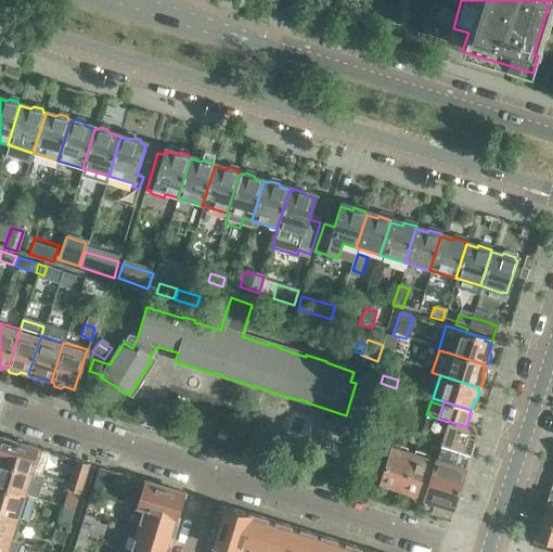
[(435,461),(422,499),(423,499),(423,501),(452,511),(473,445),(475,436),(474,432),(471,427),(466,426),(448,421),(448,422),(436,459),(435,459),(435,461)]
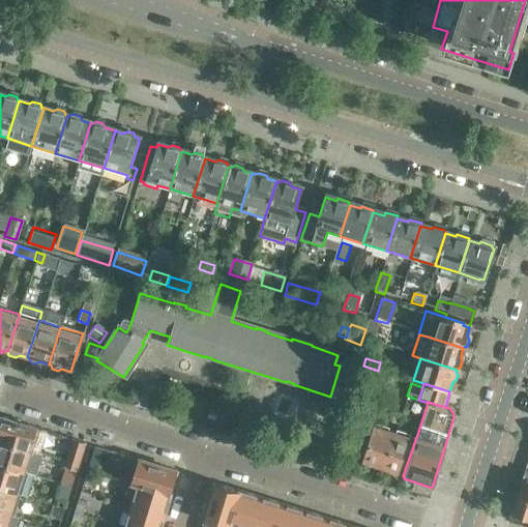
[(390,412),(387,422),(394,425),(399,414),(390,412)]
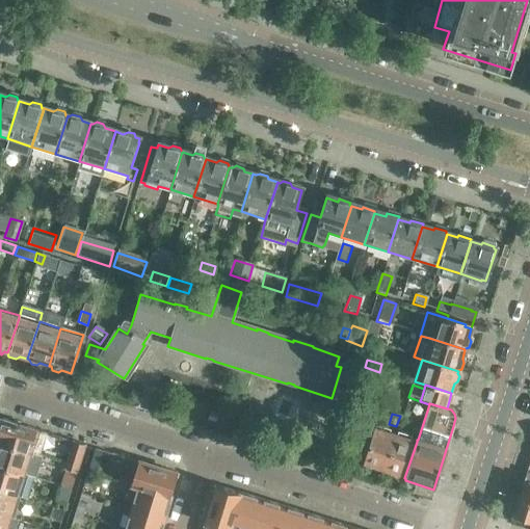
[(0,446),(30,455),(32,448),(31,447),(35,432),(0,420),(0,446)]
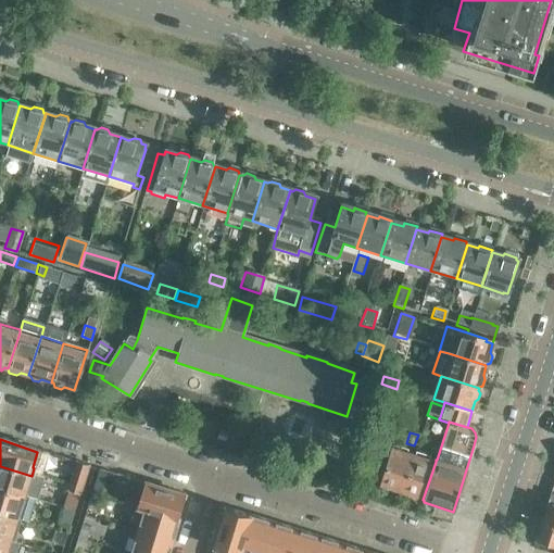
[(395,450),(391,449),(380,485),(381,486),(383,489),(390,491),(393,490),(401,493),(413,454),(395,449),(395,450)]
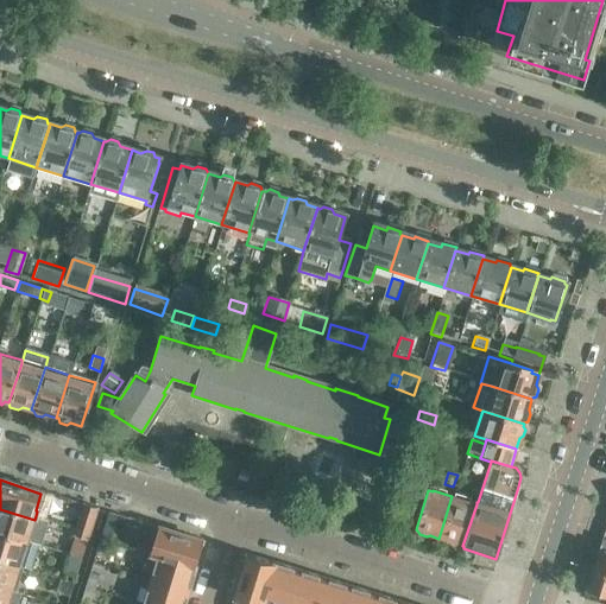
[(452,496),(439,539),(441,539),(442,544),(450,546),(454,544),(462,546),(477,504),(452,496)]
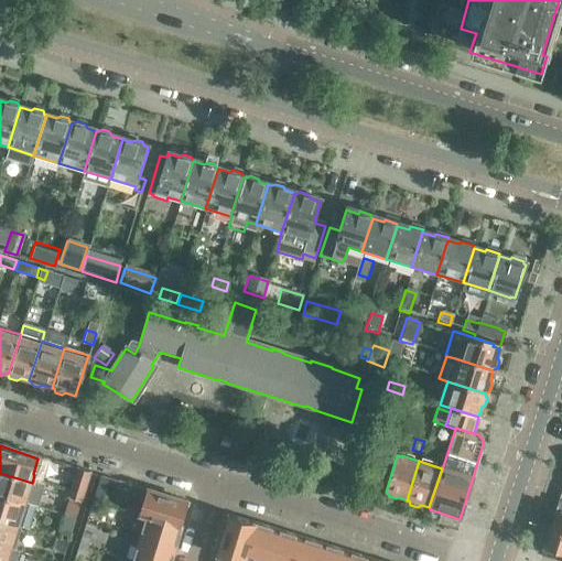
[(66,498),(69,499),(80,503),(82,504),(88,481),(87,479),(89,474),(76,470),(74,477),(66,498)]
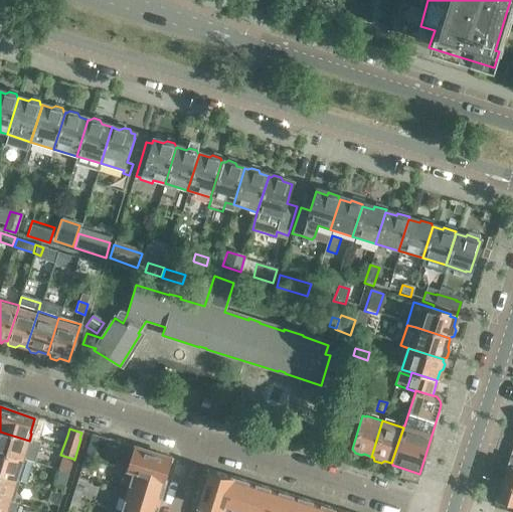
[(0,454),(22,461),(29,441),(0,432),(0,454)]
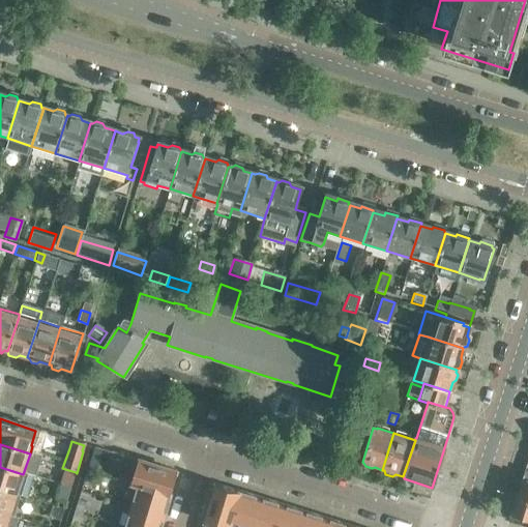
[(104,451),(93,448),(92,454),(87,469),(96,473),(101,457),(104,451)]
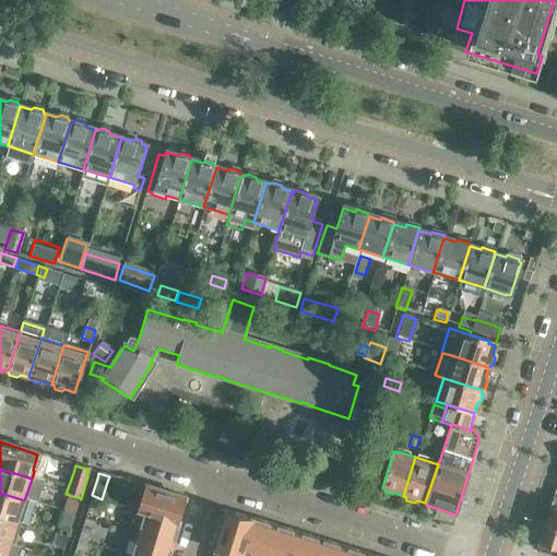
[(143,493),(137,510),(178,523),(185,500),(144,487),(142,493),(143,493)]
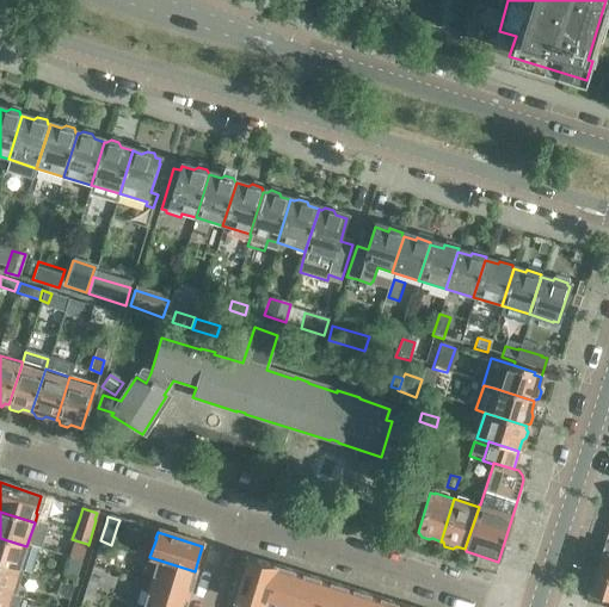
[(137,552),(148,556),(155,537),(143,533),(137,552)]
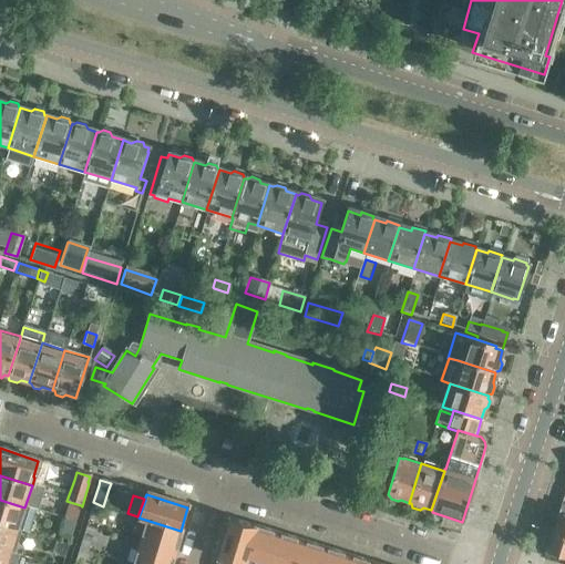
[(0,525),(18,531),(24,508),(0,500),(0,525)]
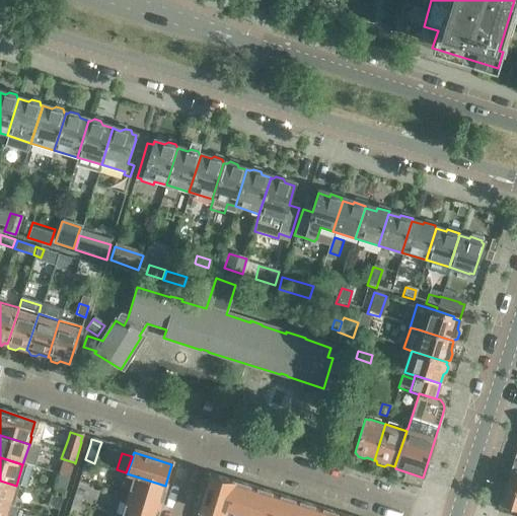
[(74,462),(64,459),(59,475),(69,478),(74,462)]
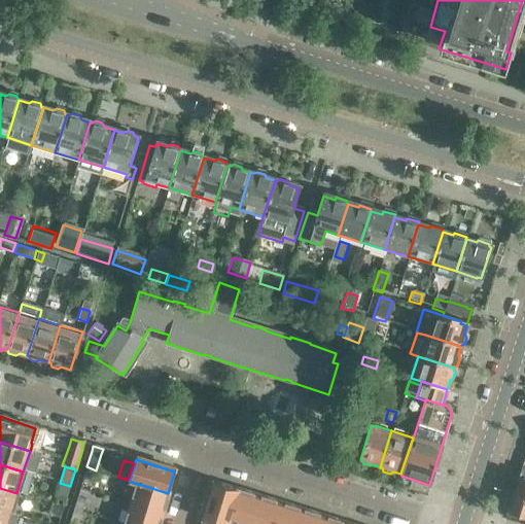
[(92,483),(96,470),(86,466),(82,480),(92,483)]
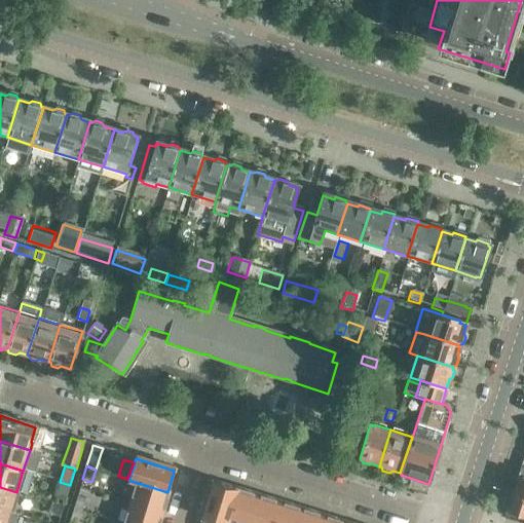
[(523,475),(519,474),(518,473),(506,512),(523,517),(523,475)]
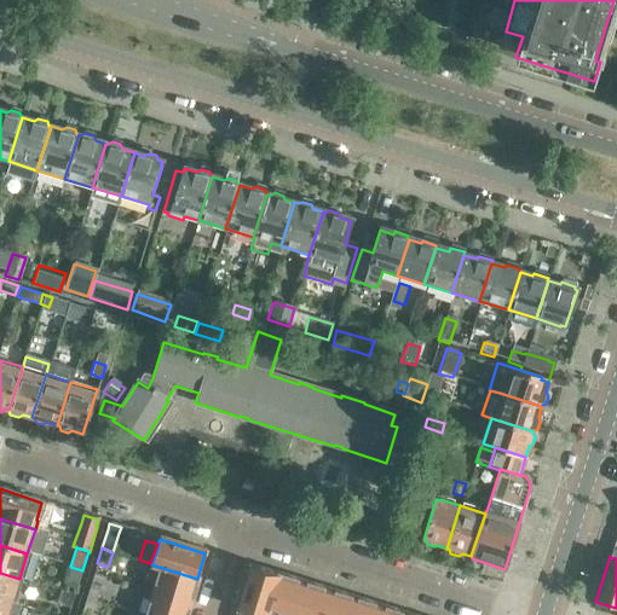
[(157,570),(150,592),(190,604),(197,579),(151,564),(150,568),(157,570)]
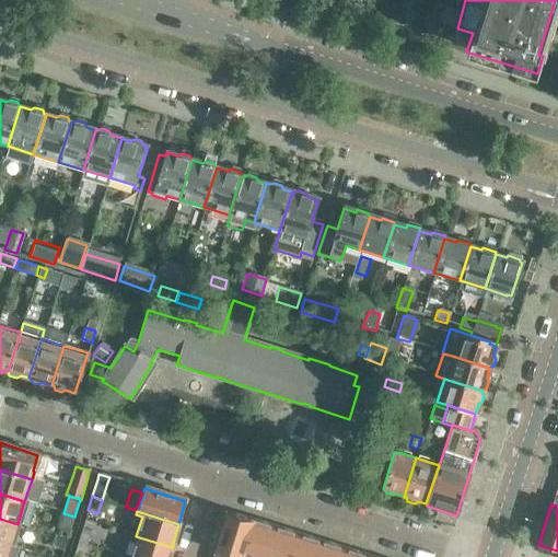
[(74,517),(64,513),(58,529),(69,532),(74,517)]
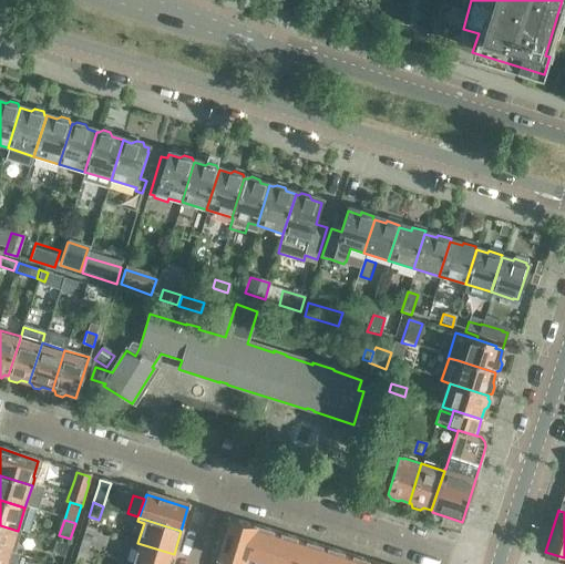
[(230,521),(217,562),(222,563),(243,563),(255,529),(230,521)]
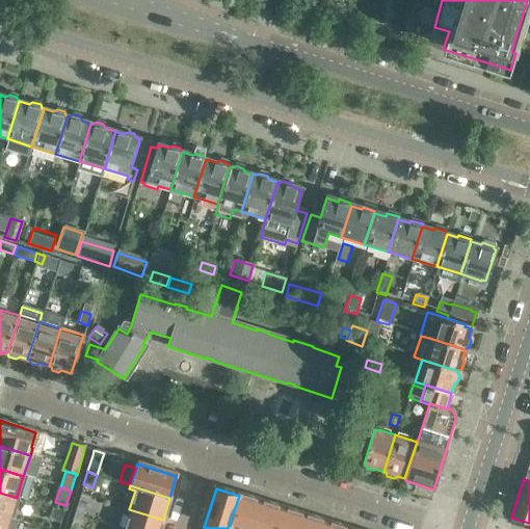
[(0,517),(9,520),(17,498),(0,493),(0,517)]
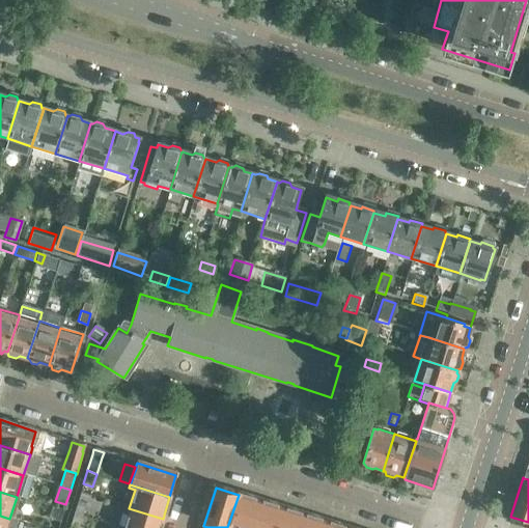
[(239,495),(227,527),(231,527),(251,527),(260,501),(239,495)]
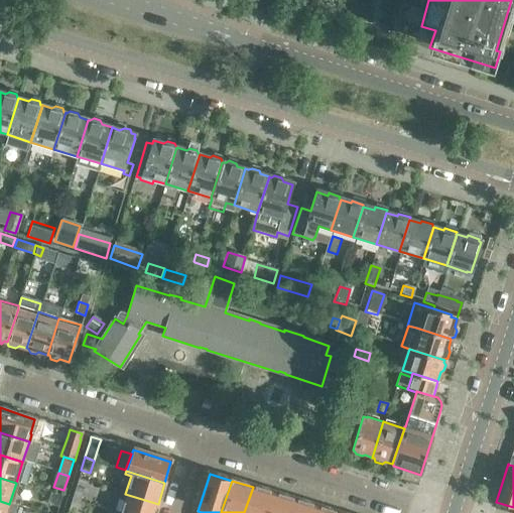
[(253,487),(244,512),(267,512),(274,494),(253,487)]
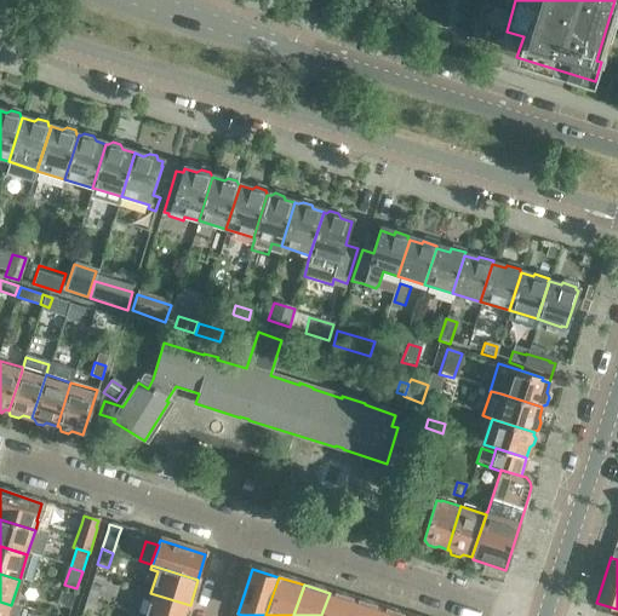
[(99,589),(90,586),(86,600),(96,603),(99,589)]
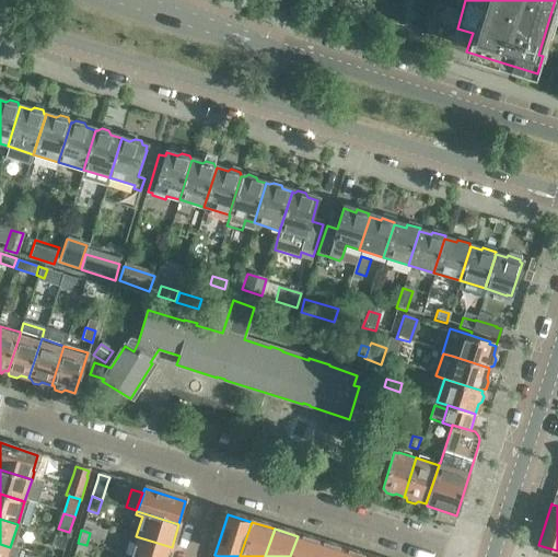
[(136,536),(130,556),(167,556),(172,547),(136,536)]
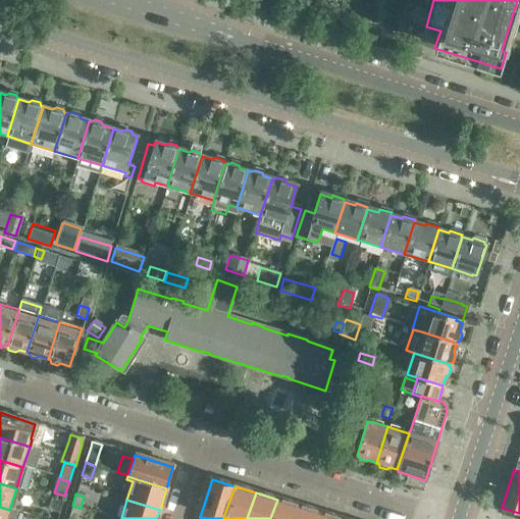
[(277,500),(270,518),(294,518),(299,506),(277,500)]
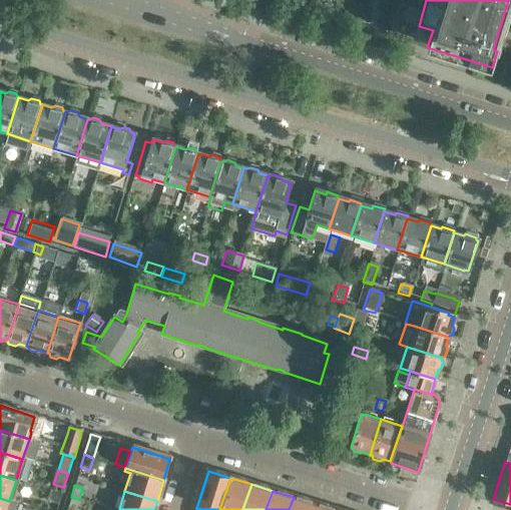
[(49,504),(61,508),(64,496),(53,493),(49,504)]
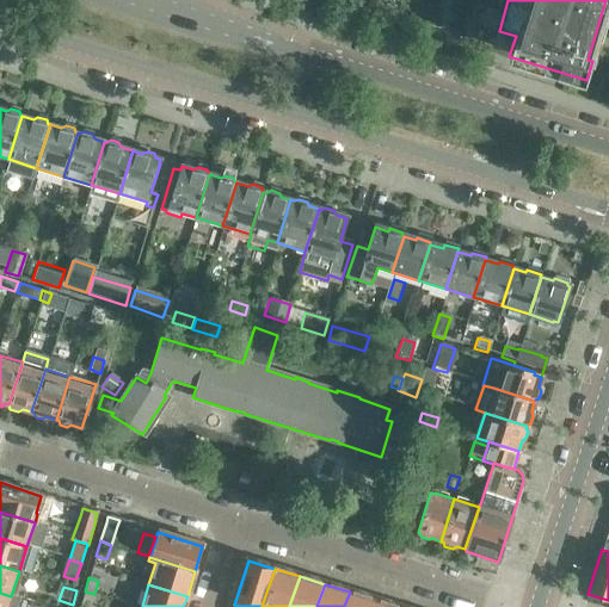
[(94,594),(85,592),(80,605),(84,606),(91,606),(94,594)]
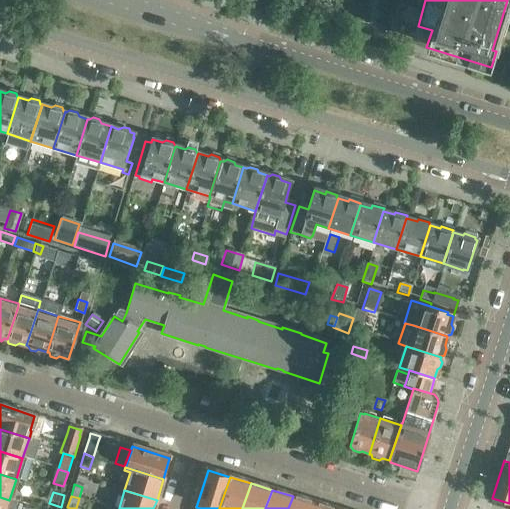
[(293,496),(288,508),(312,508),(314,503),(293,496)]
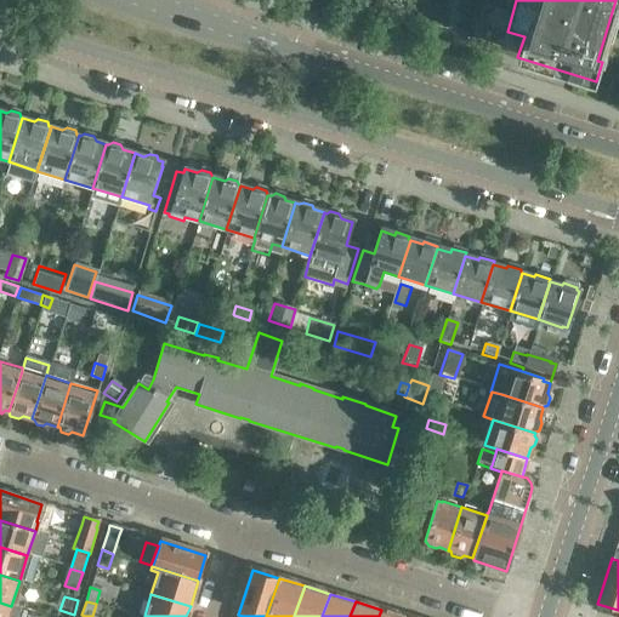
[(7,616),(11,606),(0,603),(0,616),(7,616)]
